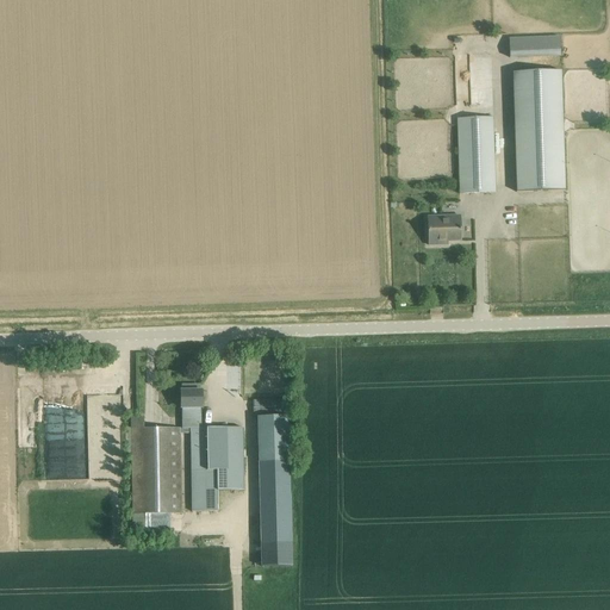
[(510,57),(560,56),(560,37),(509,38),(510,57)]
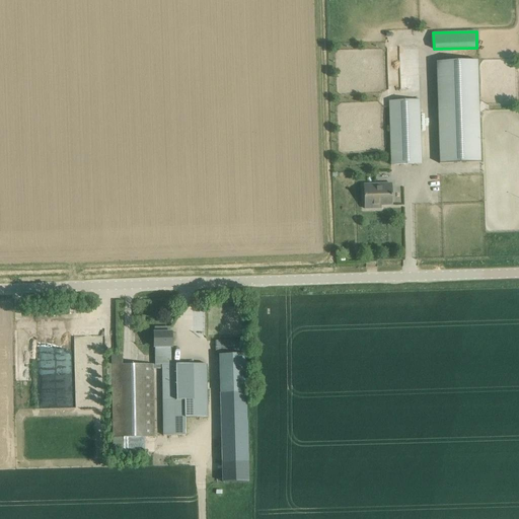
[(436,62),(439,163),(480,162),(477,60),(436,62)]
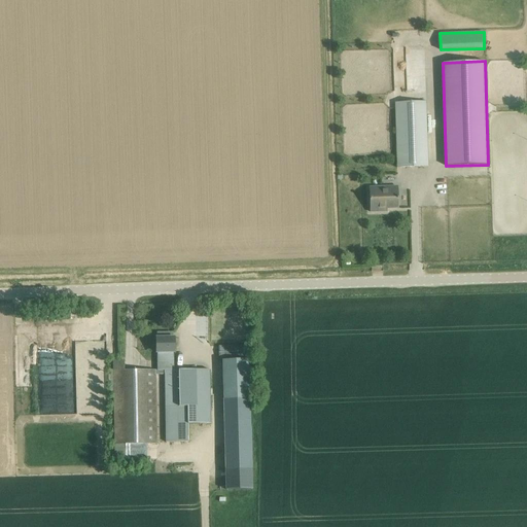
[(425,103),(394,104),(396,168),(427,167),(425,103)]
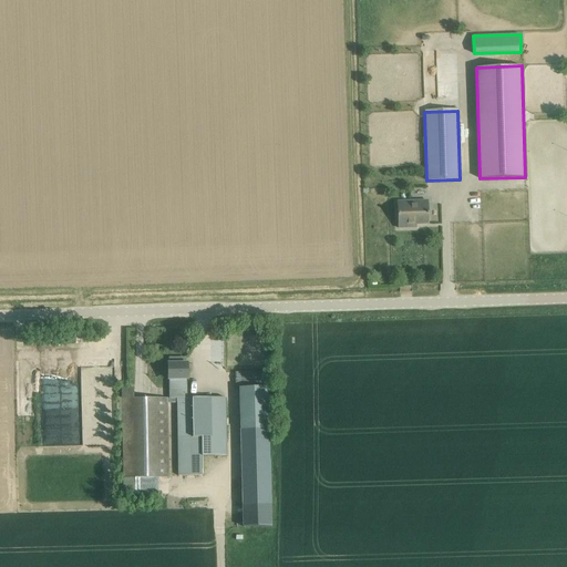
[(429,224),(429,213),(428,200),(398,202),(398,209),(399,228),(416,227),(416,225),(429,224)]
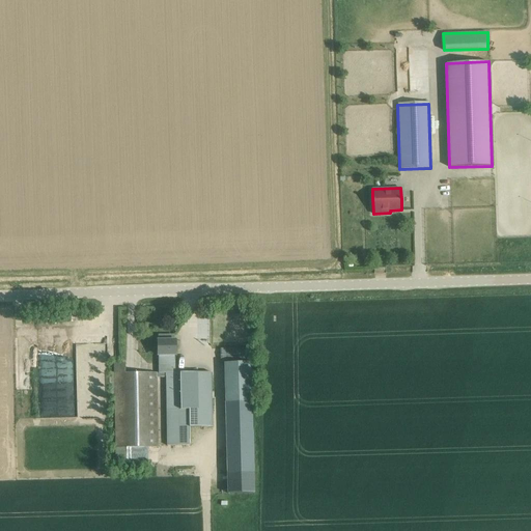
[(191,445),(191,429),(190,412),(182,412),(180,372),(175,372),(174,355),(175,355),(175,341),(158,341),(158,355),(159,355),(159,372),(156,373),(156,376),(166,376),(167,445),(191,445)]
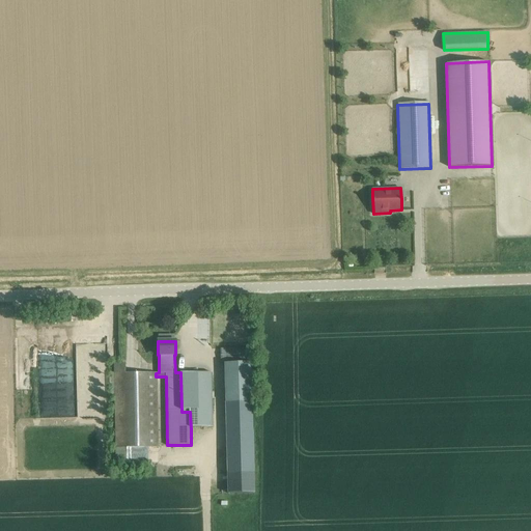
[(251,347),(221,348),(221,363),(236,362),(236,365),(251,365),(251,362),(252,362),(251,347)]
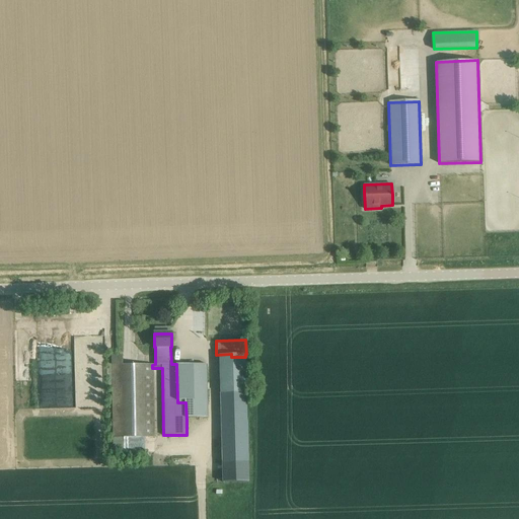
[(186,402),(187,420),(206,420),(206,374),(206,364),(176,364),(177,402),(186,402)]
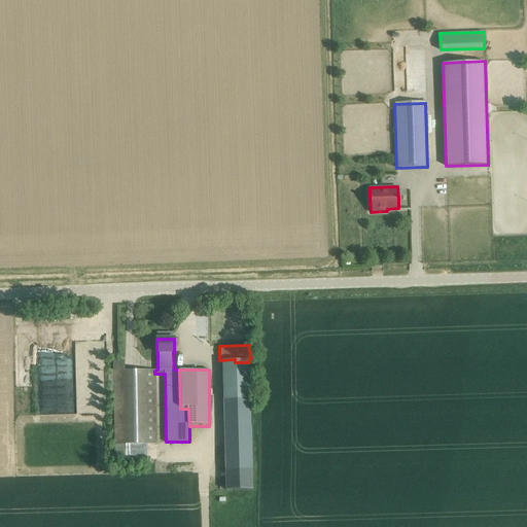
[(224,371),(226,468),(251,467),(249,370),(224,371)]
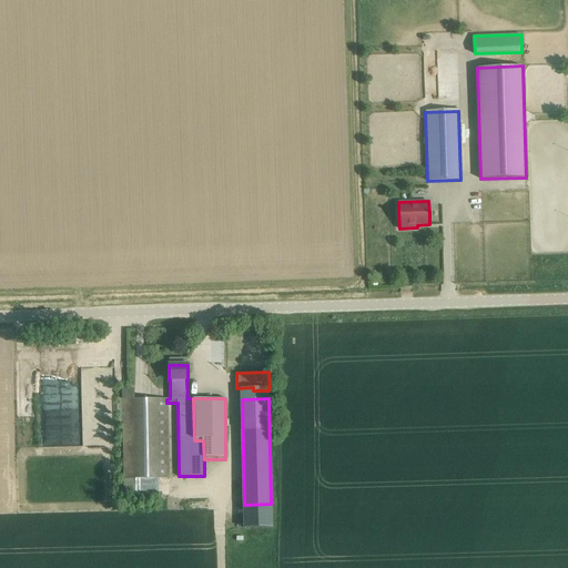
[(169,478),(166,403),(166,399),(123,399),(123,411),(124,495),(159,495),(158,478),(169,478)]
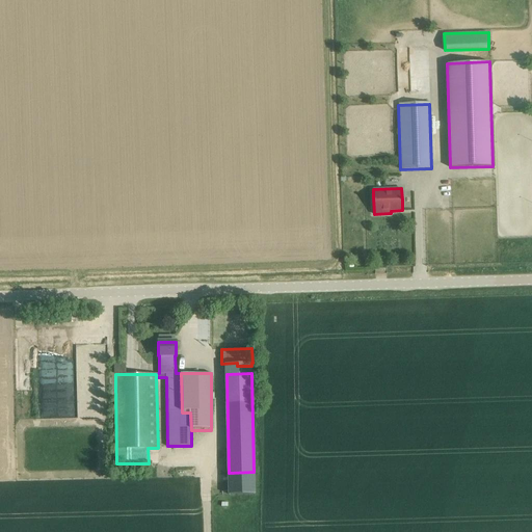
[(254,472),(229,473),(229,495),(255,494),(254,472)]
